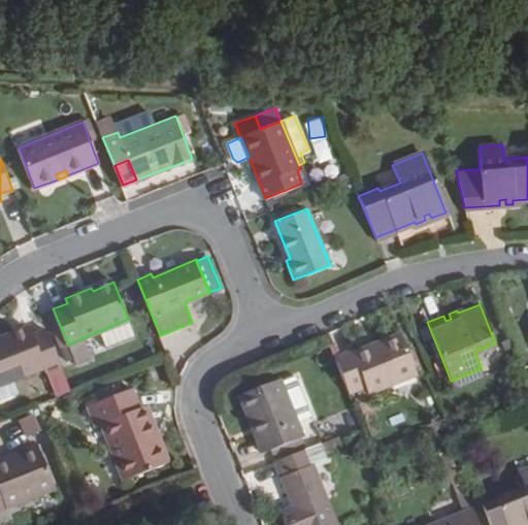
[(46,310),(62,347),(68,345),(53,308),(46,310)]
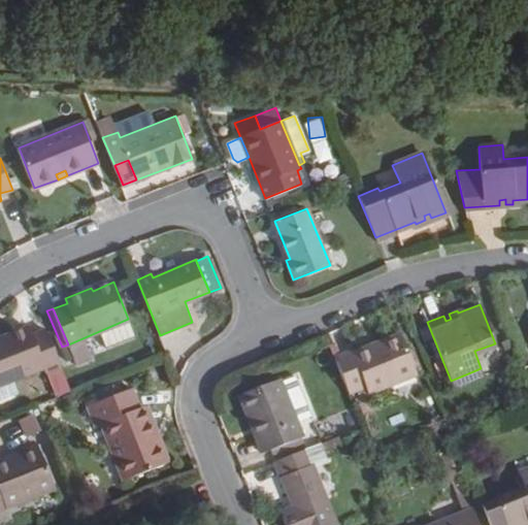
[(45,369),(60,363),(45,326),(31,332),(29,327),(12,334),(11,331),(0,335),(0,383),(15,378),(43,366),(45,369)]
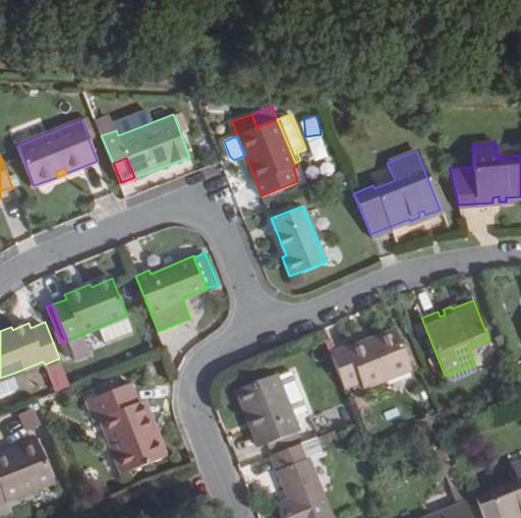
[(350,345),(349,343),(331,350),(345,385),(360,380),(363,386),(410,367),(396,332),(377,339),(375,335),(350,345)]
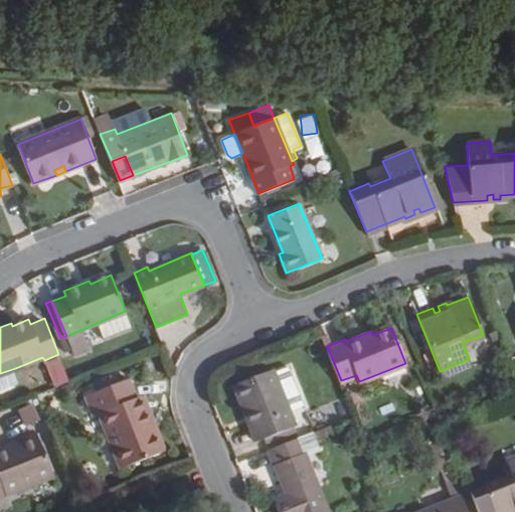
[(15,368),(0,373),(0,387),(19,380),(15,368)]
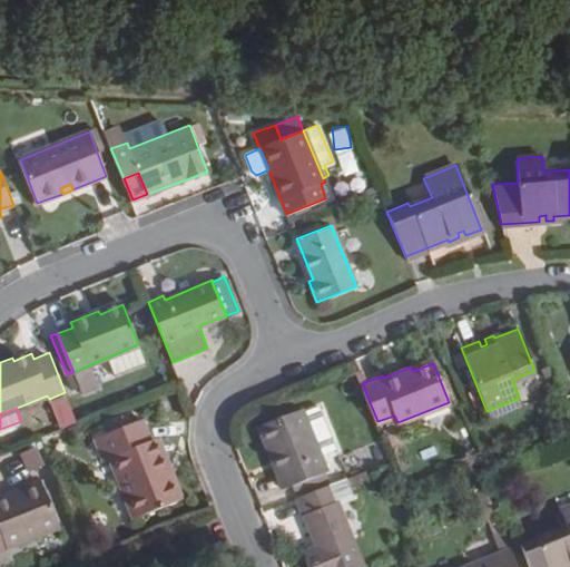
[(327,471),(303,409),(258,427),(266,447),(272,443),(283,469),(277,471),(284,488),(327,471)]
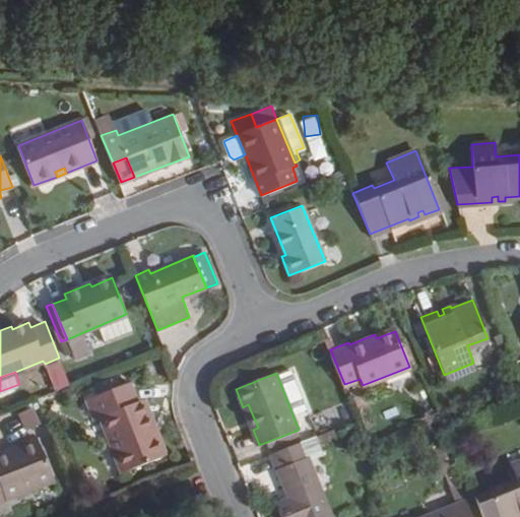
[(122,472),(166,453),(156,432),(152,433),(138,398),(137,399),(129,381),(85,397),(94,418),(99,416),(107,413),(113,429),(106,432),(122,472)]
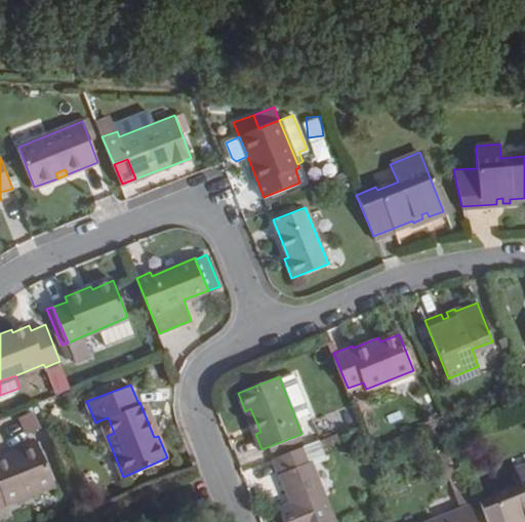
[(158,436),(145,401),(139,402),(154,437),(158,436)]
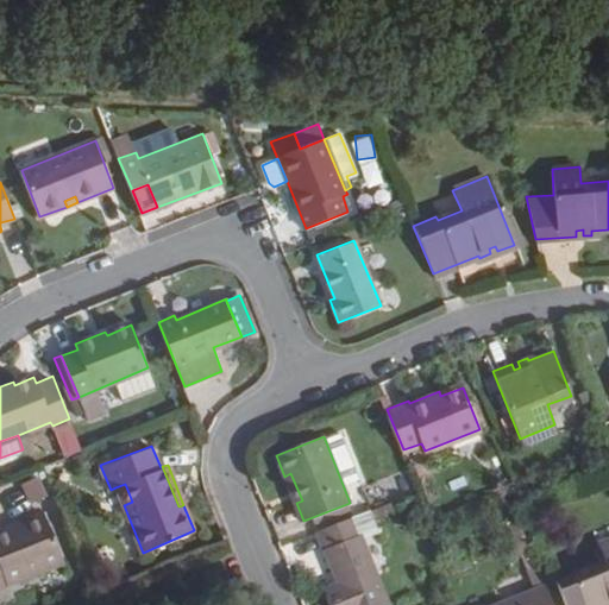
[(23,479),(30,500),(49,495),(42,473),(23,479)]
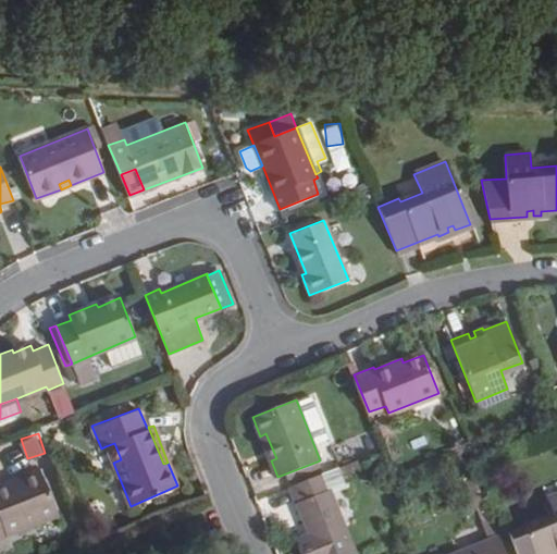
[(276,458),(265,433),(260,436),(271,460),(276,458)]
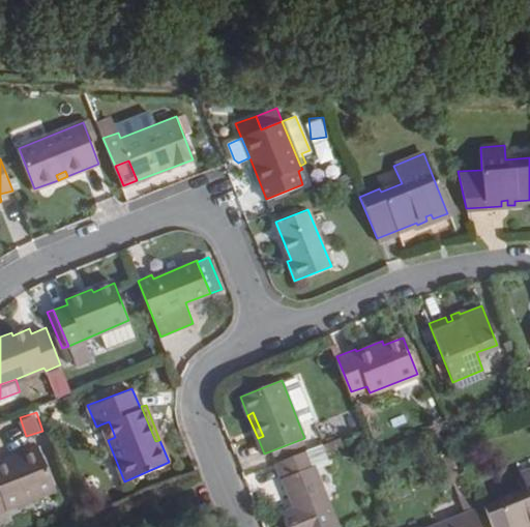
[(115,437),(109,421),(100,425),(108,440),(115,437)]
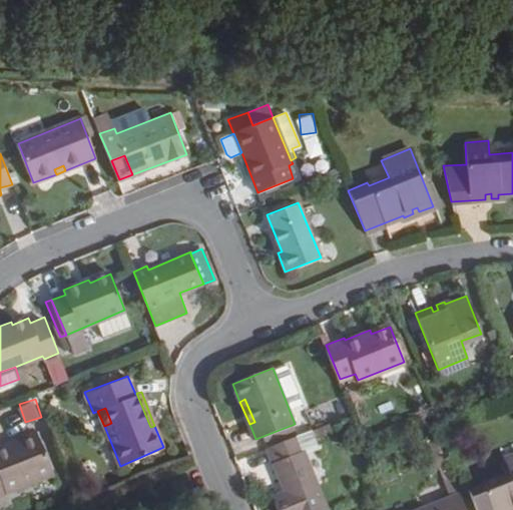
[(0,411),(0,428),(14,424),(9,409),(0,411)]
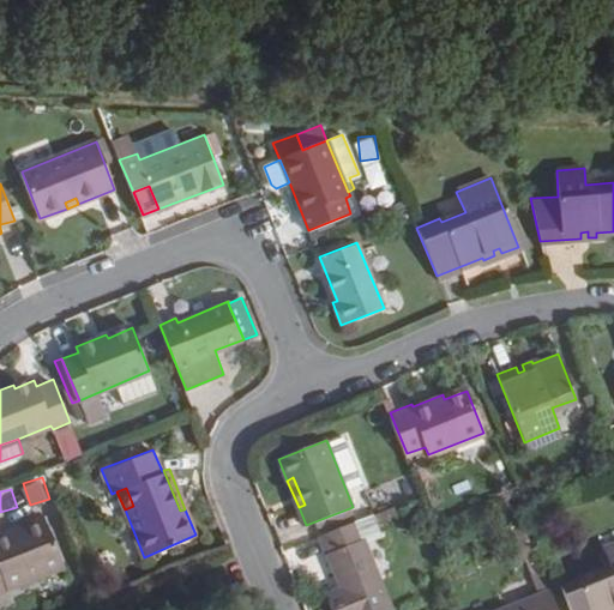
[(392,609),(363,538),(379,532),(372,513),(320,535),(342,587),(327,593),(333,609),(392,609)]
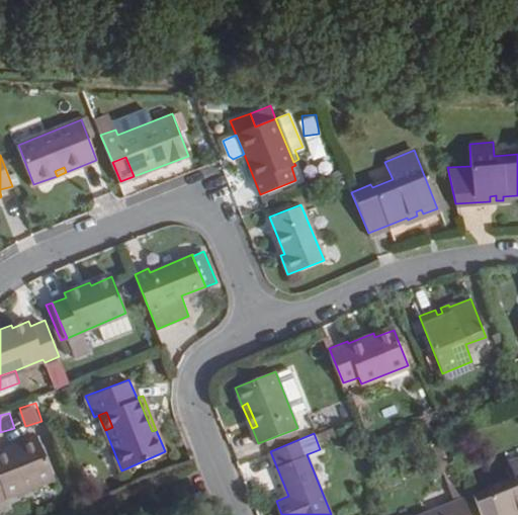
[(15,445),(17,449),(0,455),(0,500),(39,485),(37,481),(53,476),(37,437),(15,445)]
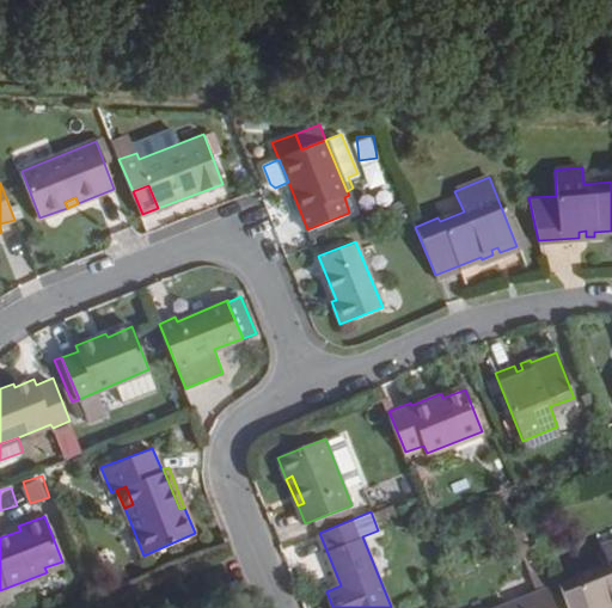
[(18,526),(0,532),(0,538),(20,530),(18,526)]
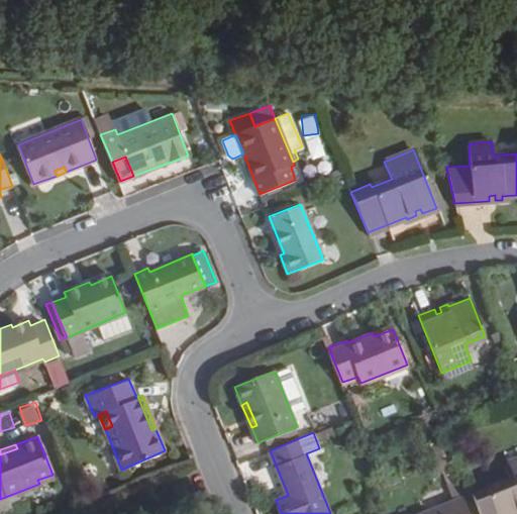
[(516,513),(516,456),(507,461),(512,473),(472,491),(481,513),(516,513)]
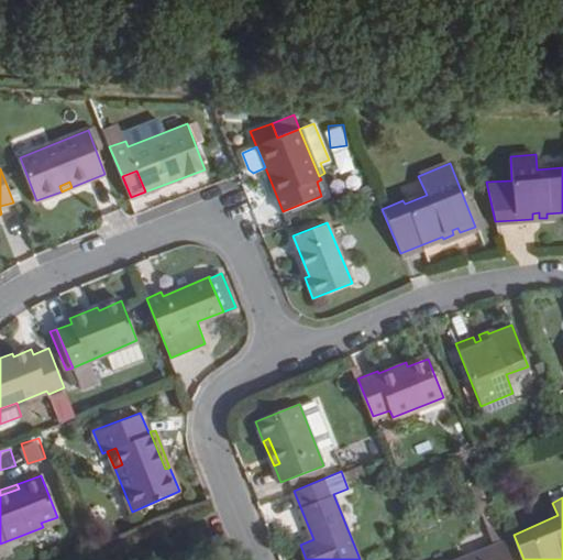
[(455,559),(512,559),(505,540),(455,559)]
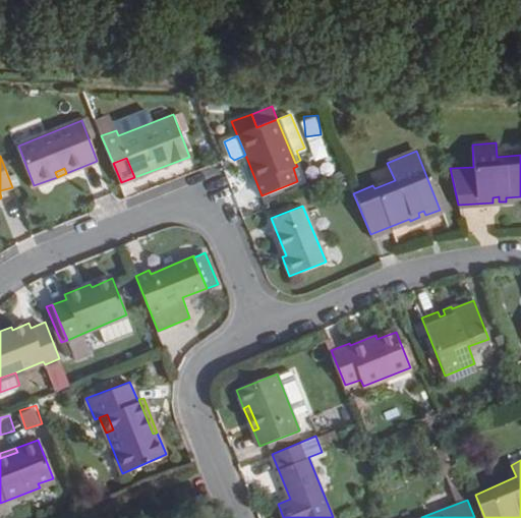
All buildings are outlined.
